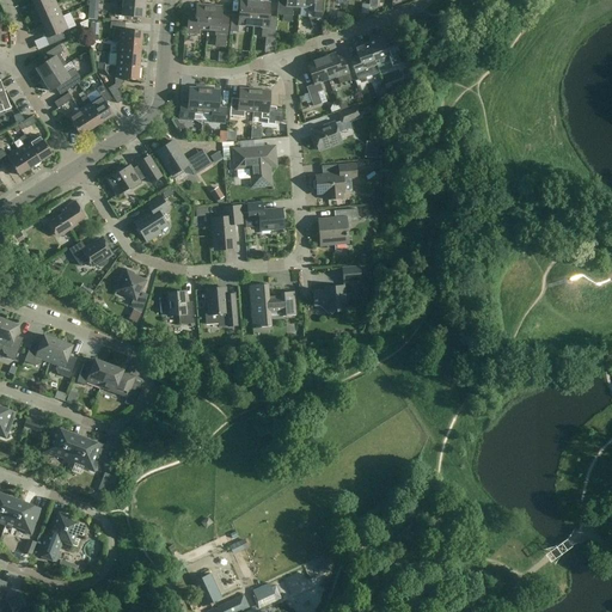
[(56,5),(54,0),(32,0),(31,1),(37,13),(56,5)]
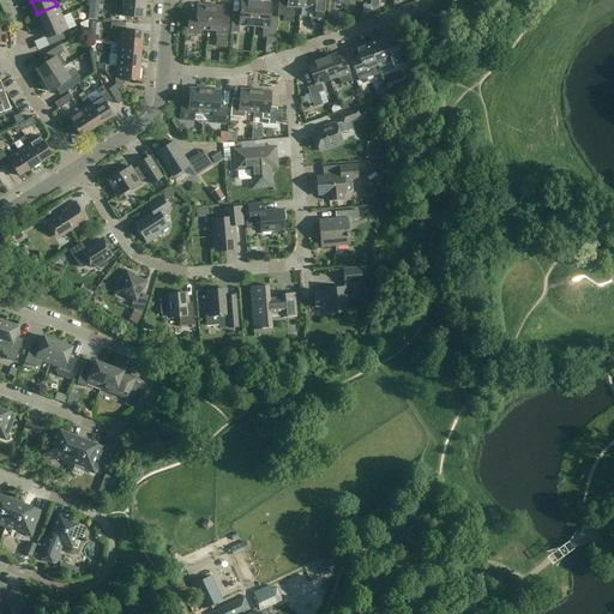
[(301,7),(301,0),(278,0),(278,16),(293,17),(294,7),(301,7)]
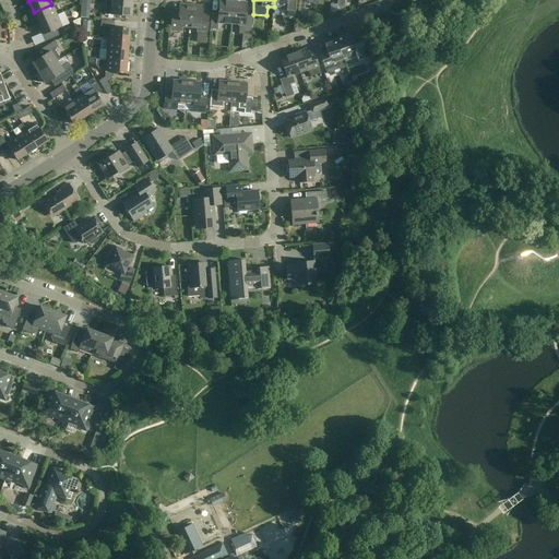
[(274,0),(274,7),(282,8),(281,16),(282,16),(286,26),(294,23),(294,18),(295,0),(274,0)]
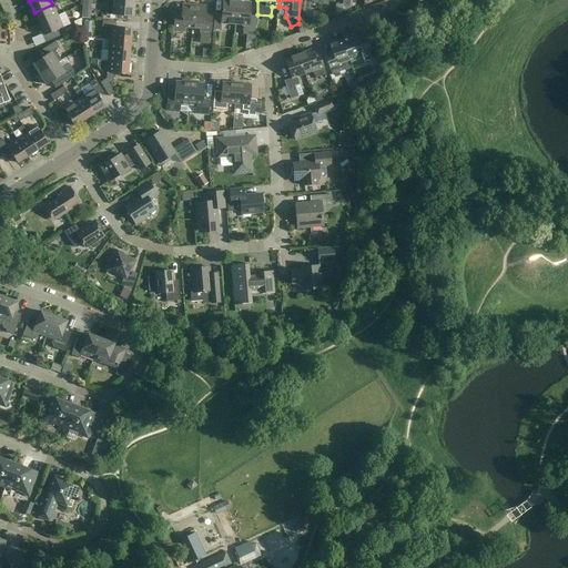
[(134,2),(114,1),(113,9),(107,8),(107,14),(133,17),(134,2)]
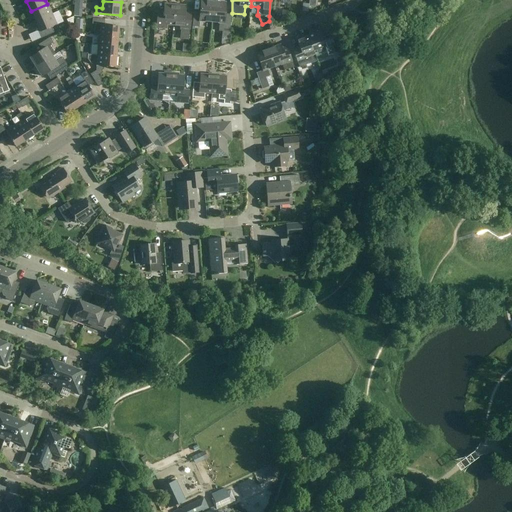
[(212,22),(213,2),(201,1),(200,15),(193,14),(192,27),(199,27),(199,21),(212,22)]
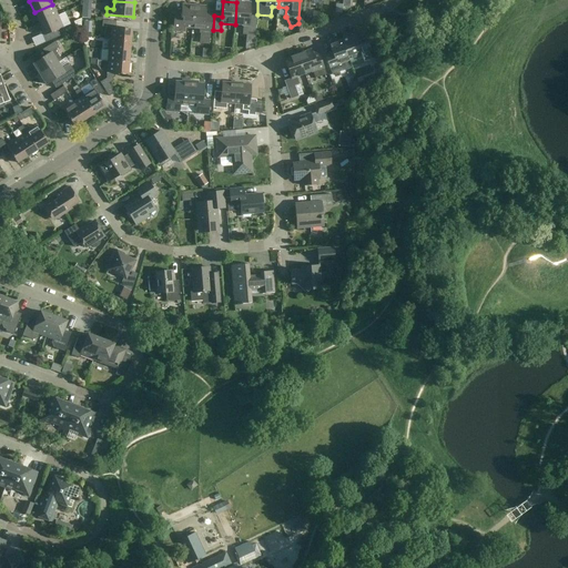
[(251,3),(236,2),(235,24),(243,26),(243,34),(255,36),(256,19),(250,19),(251,3)]
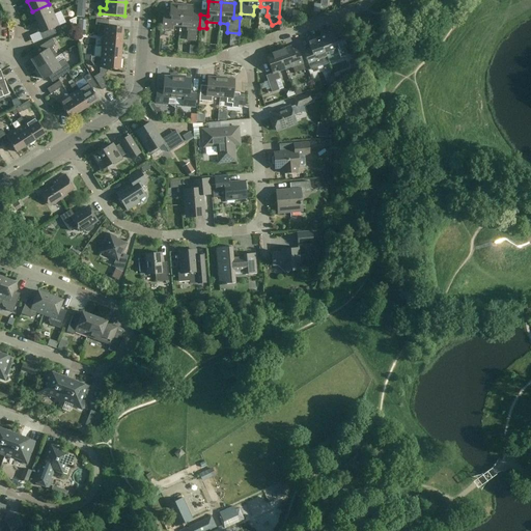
[(37,22),(54,15),(49,4),(32,11),(30,12),(25,15),(27,19),(34,16),(37,22)]
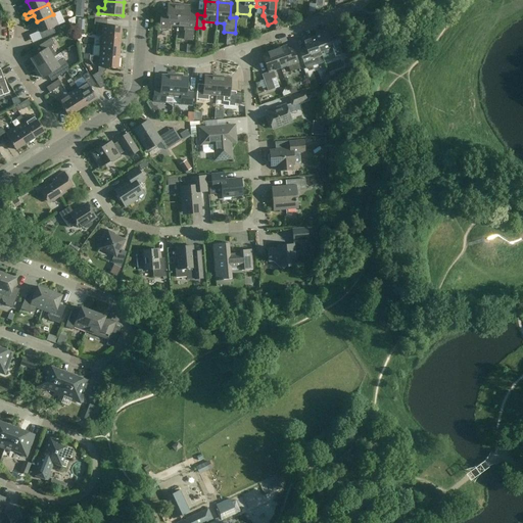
[(171,26),(177,27),(179,5),(168,4),(168,14),(160,13),(158,35),(167,36),(167,30),(170,30),(171,26)]
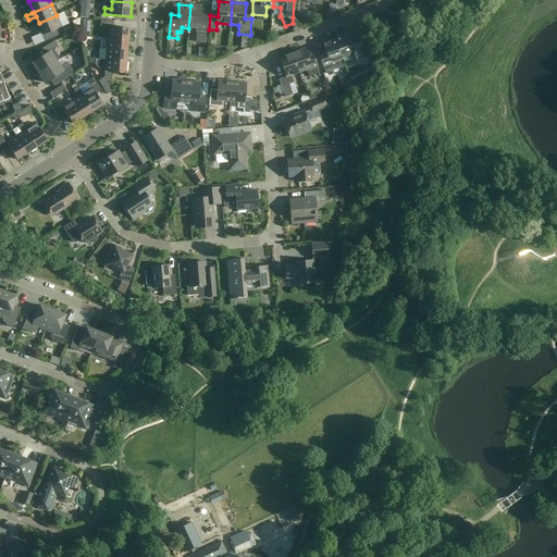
[(202,7),(190,5),(188,28),(196,28),(196,33),(199,33),(199,40),(206,41),(208,17),(201,17),(202,7)]
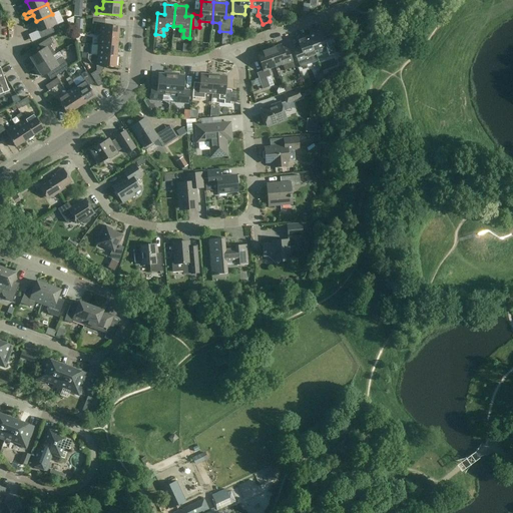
[(51,27),(57,25),(63,22),(58,11),(52,14),(36,21),(43,37),(41,38),(54,33),(51,27)]
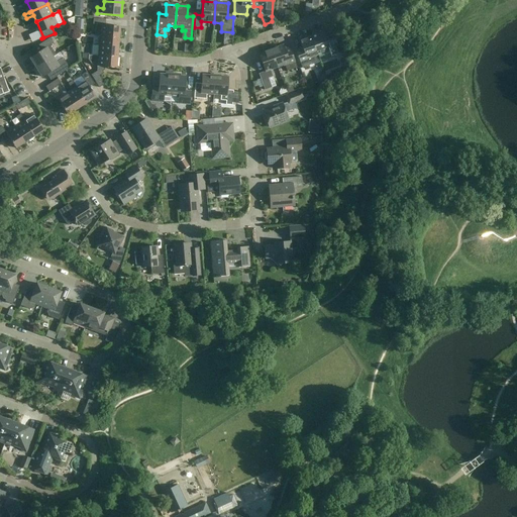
[(93,24),(100,24),(100,35),(119,37),(120,26),(105,25),(106,19),(94,18),(93,24)]
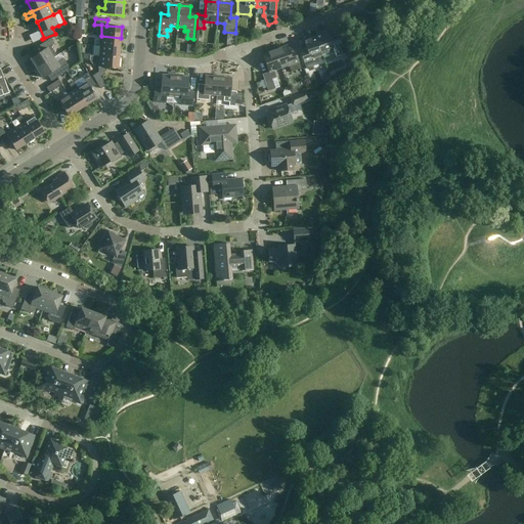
[(336,58),(336,57),(342,54),(340,47),(342,46),(339,38),(337,39),(336,36),(329,39),(326,32),(315,36),(324,62),(336,58)]
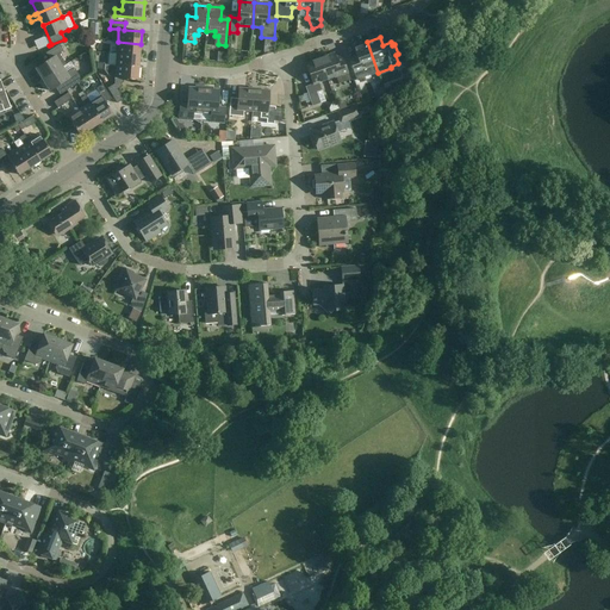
[(118,42),(117,54),(139,56),(141,44),(118,42)]
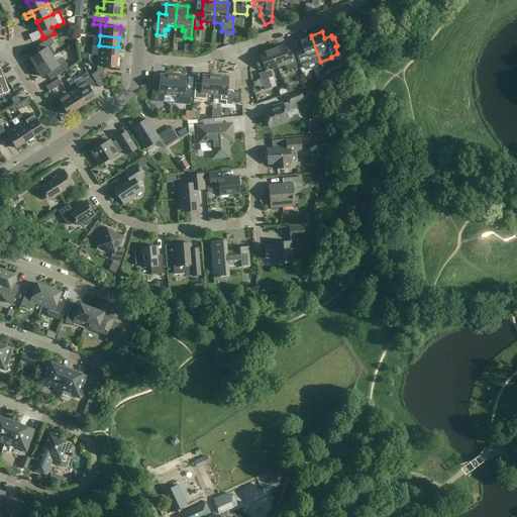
[(302,68),(320,62),(311,35),(300,39),(303,49),(297,52),(302,68)]
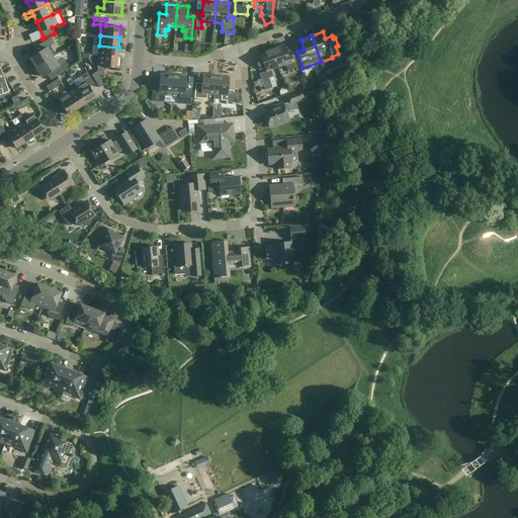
[(30,58),(36,68),(53,58),(47,48),(54,44),(51,38),(38,46),(41,51),(30,58)]
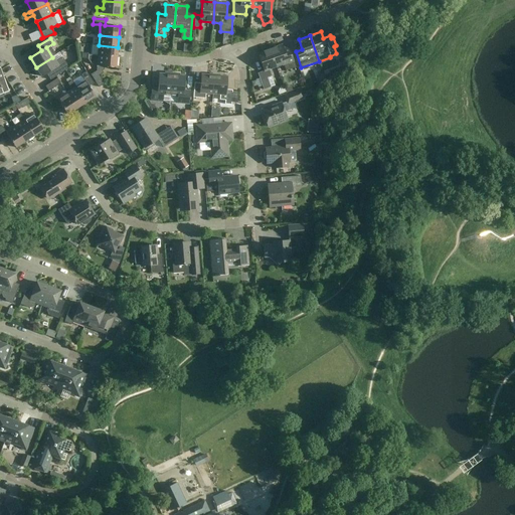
[(99,45),(98,55),(117,57),(118,47),(99,45)]
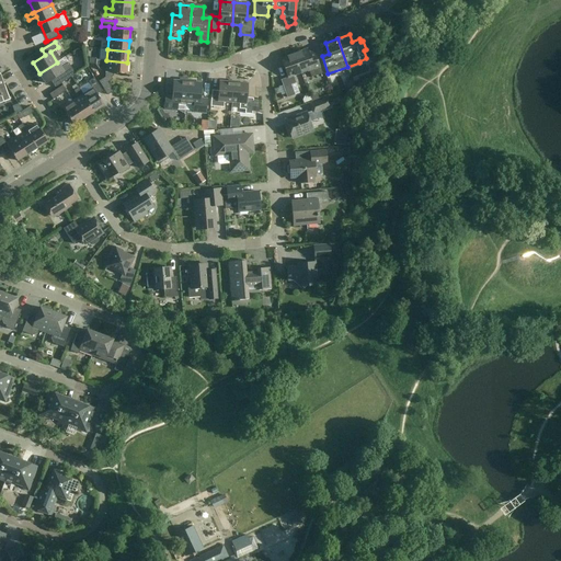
[(307,49),(294,55),(300,72),(309,70),(311,78),(322,73),(318,60),(311,63),(307,49)]
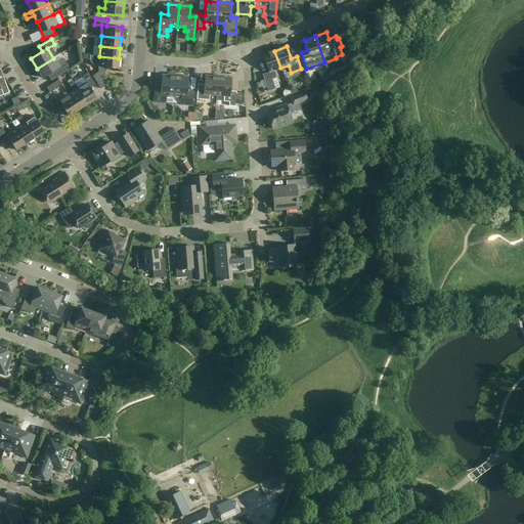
[(280,68),(274,51),(263,55),(269,73),(262,75),(268,91),(275,89),(271,79),(276,78),(273,71),(280,68)]
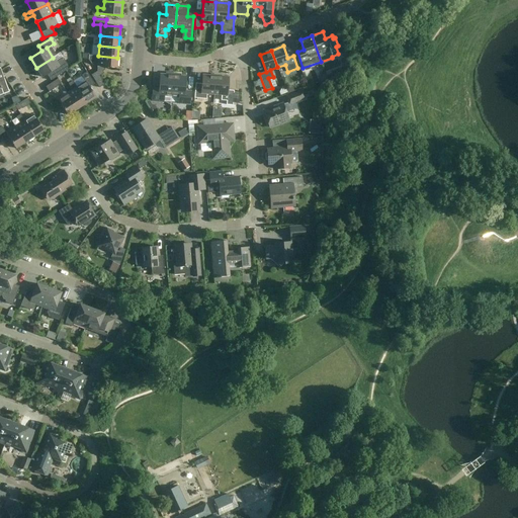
[(98,56),(89,55),(88,60),(92,64),(95,61),(97,62),(97,67),(97,72),(91,75),(99,88),(105,84),(99,76),(104,73),(101,70),(102,67),(116,68),(117,58),(98,56)]
